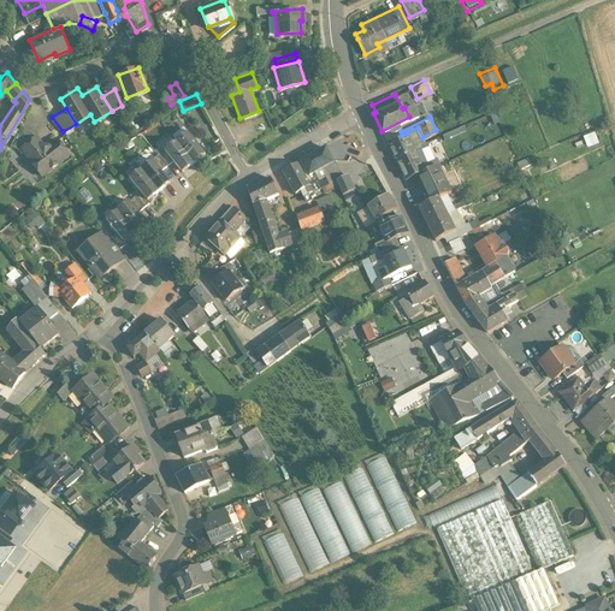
[(33,131),(19,125),(10,143),(21,149),(23,148),(22,147),(35,137),(31,132),(33,131)]
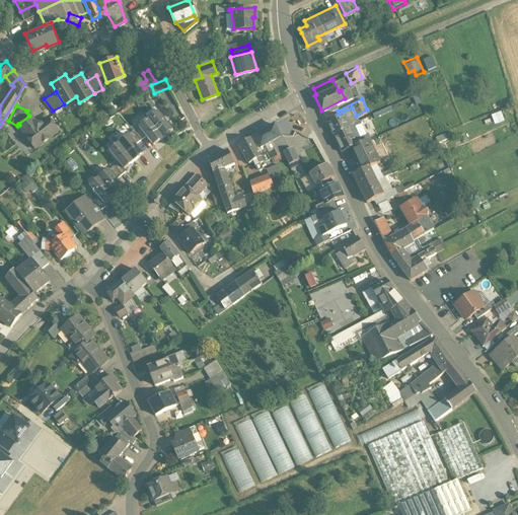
[(343,112),(349,126),(354,124),(352,121),(357,119),(356,116),(352,107),(343,112)]
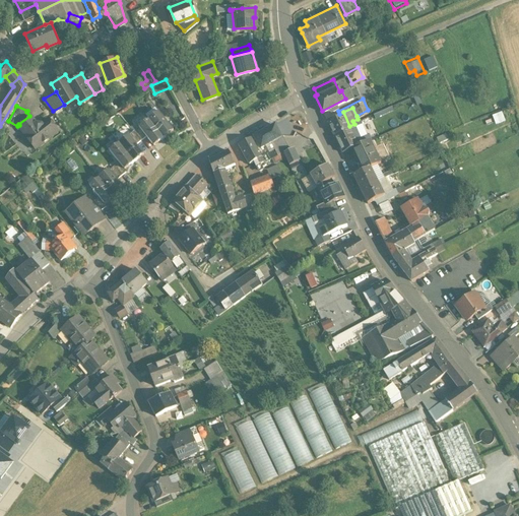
[(172,128),(158,112),(154,115),(153,114),(148,118),(163,135),(172,128)]
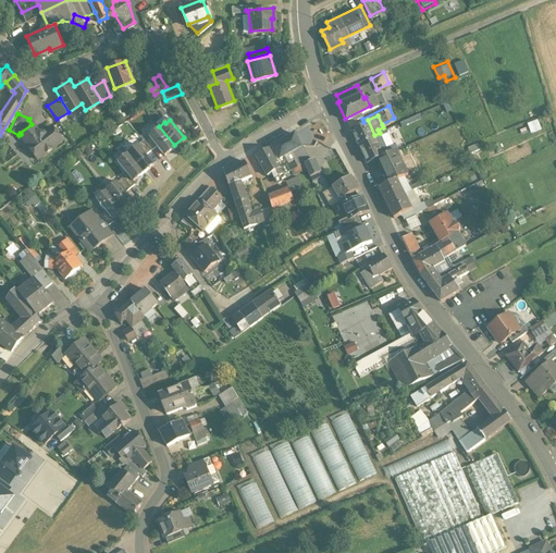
[(363,122),(350,128),(357,143),(374,135),(368,120),(363,122)]
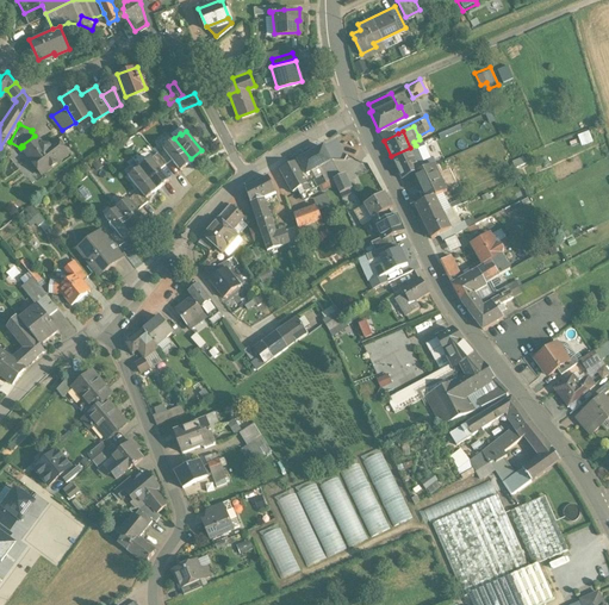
[(49,143),(42,143),(36,135),(35,136),(22,145),(23,147),(42,172),(68,153),(56,138),(49,143)]
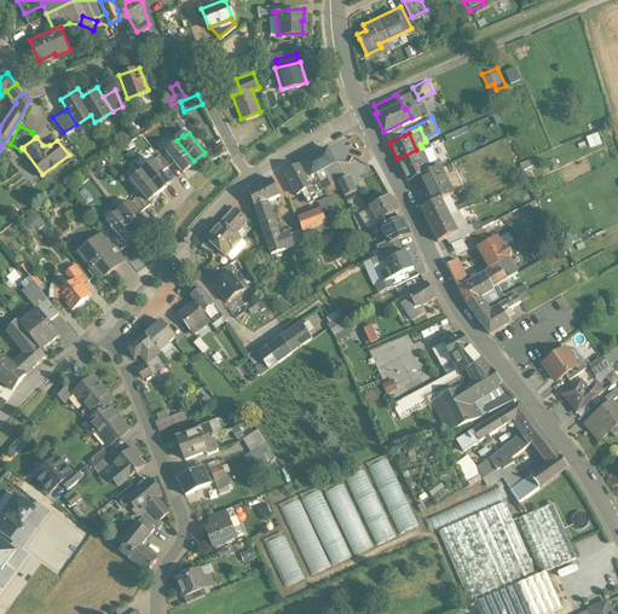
[(194,161),(177,140),(171,145),(172,146),(167,151),(183,171),(194,161)]
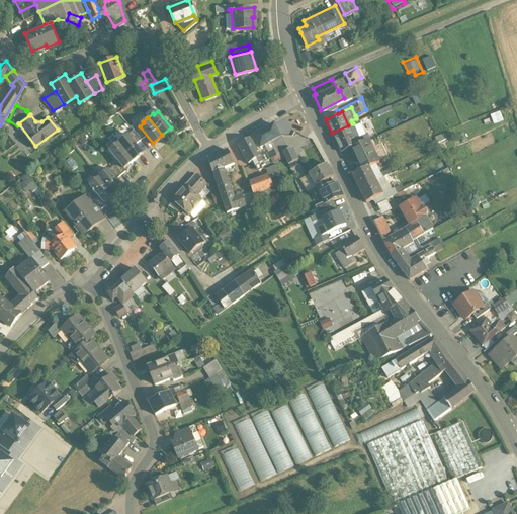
[(360,126),(356,118),(351,120),(353,123),(348,125),(354,137),(356,143),(360,141),(358,136),(363,133),(360,126)]
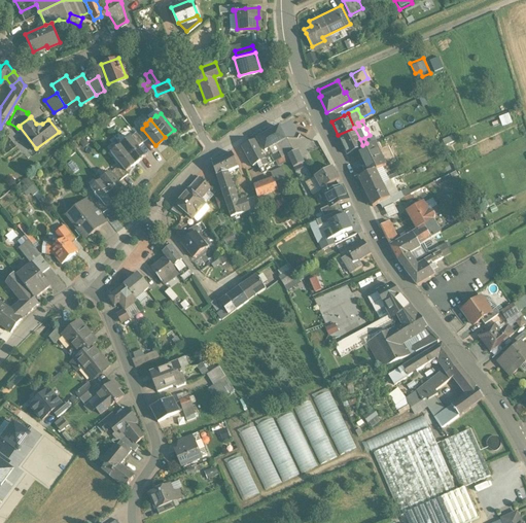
[(278,124),(256,136),(263,147),(275,140),(283,136),(278,124)]
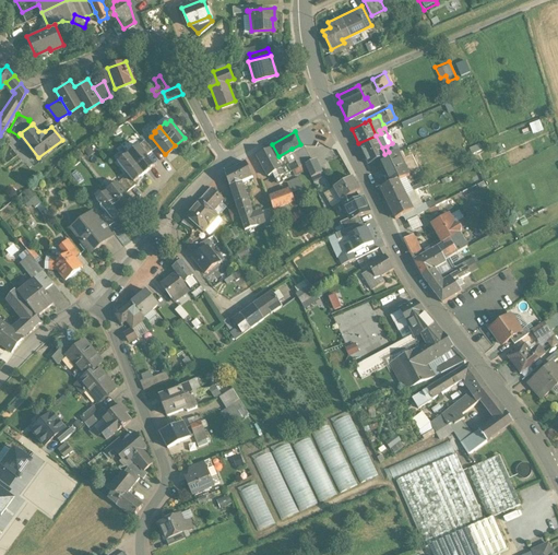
[(399,141),(395,134),(389,137),(392,143),(394,143),(399,141)]
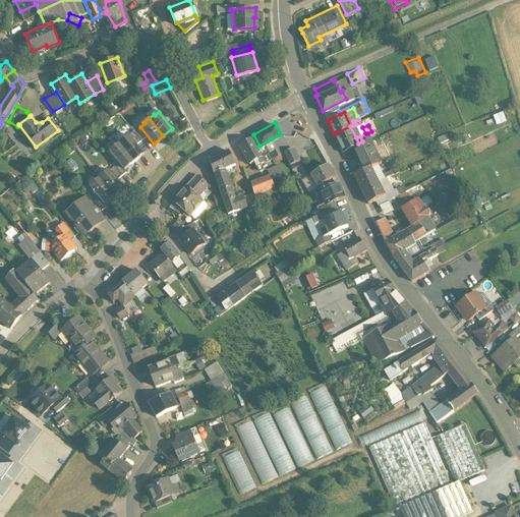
[(350,126),(334,133),(340,145),(356,137),(350,126)]
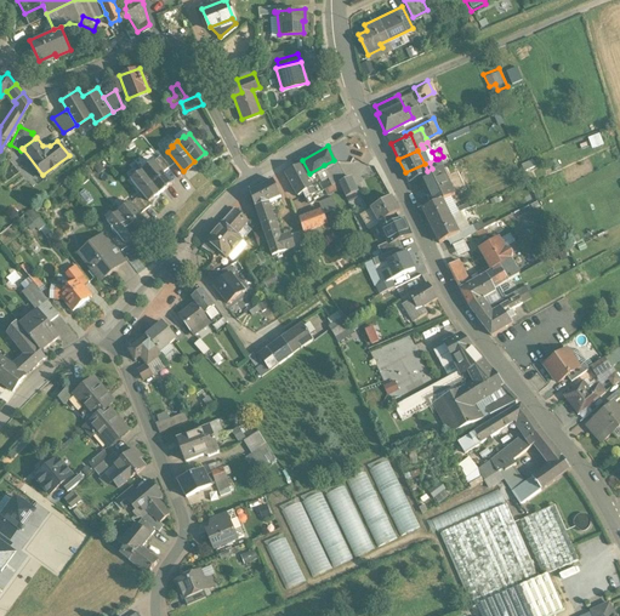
[(524,167),(534,163),(532,157),(522,160),(524,167)]
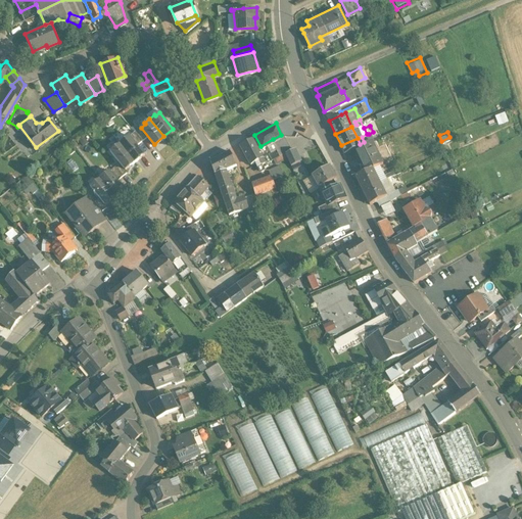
[(367,134),(362,137),(364,142),(369,140),(371,139),(369,134),(367,134)]
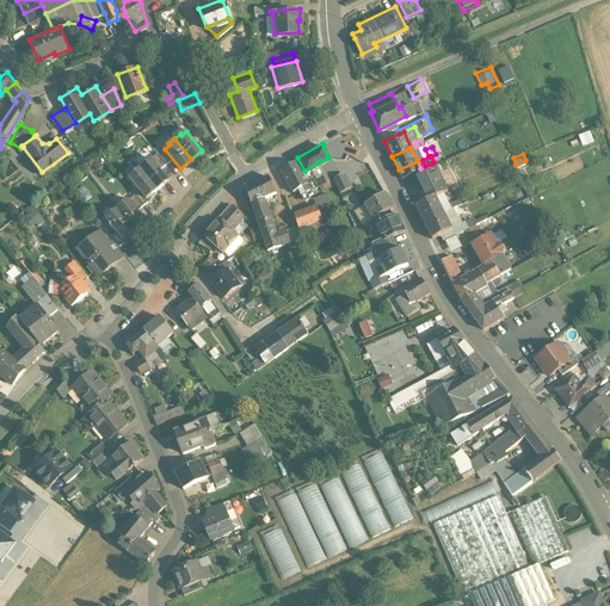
[(337,175),(328,158),(319,162),(326,180),(332,178),(337,175)]
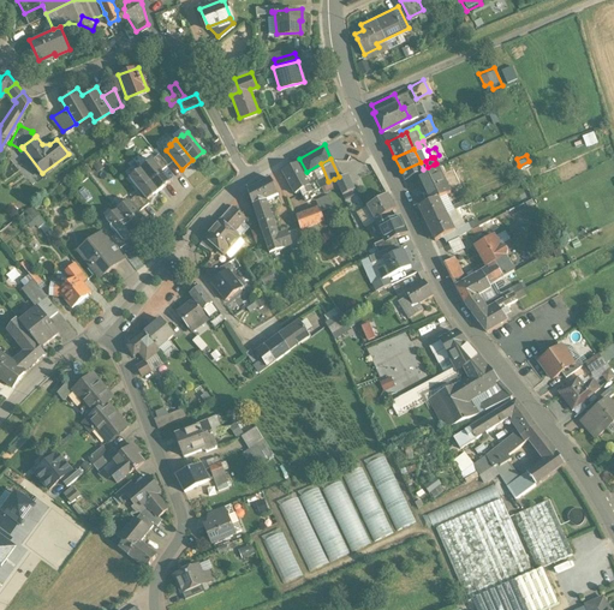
[(153,160),(148,165),(145,162),(141,167),(158,189),(168,180),(153,160)]
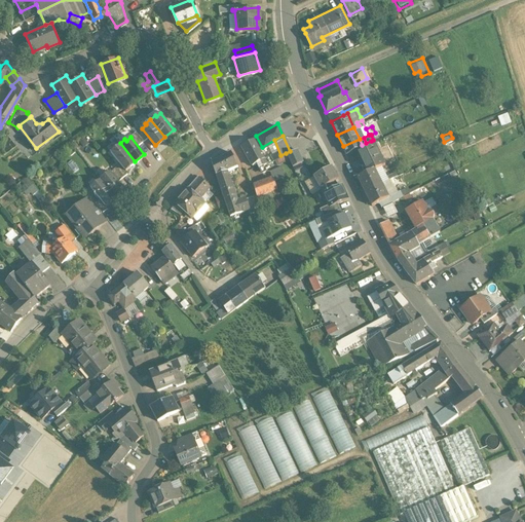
[(261,153),(254,138),(241,144),(251,159),(255,157),(261,153)]
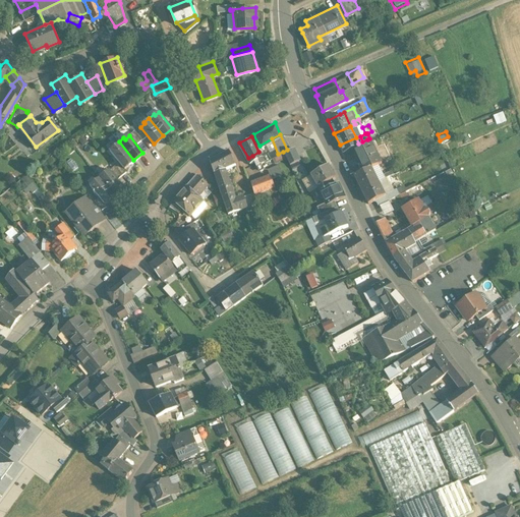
[(356,137),(340,145),(342,151),(352,147),(358,144),(356,137)]
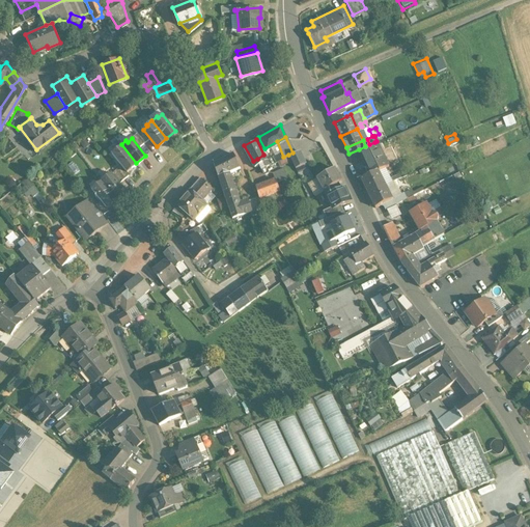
[(365,146),(359,149),(365,164),(364,164),(368,173),(377,169),(387,165),(383,156),(382,157),(374,142),(369,144),(365,146)]
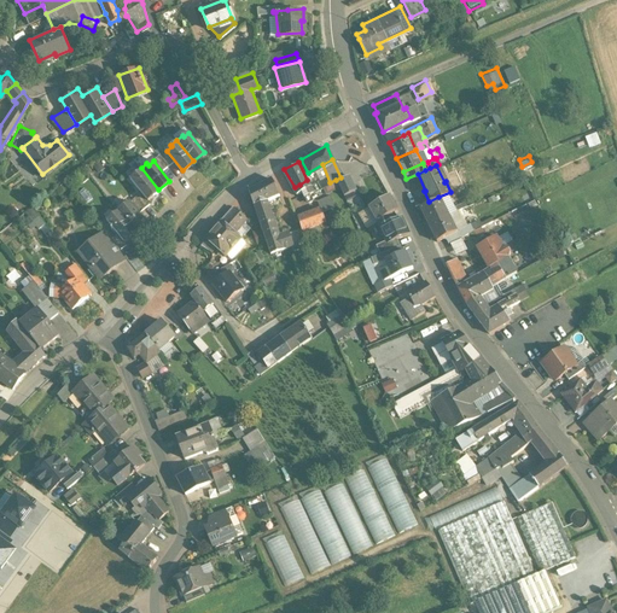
[(158,190),(141,168),(135,173),(137,175),(132,179),(147,198),(158,190)]
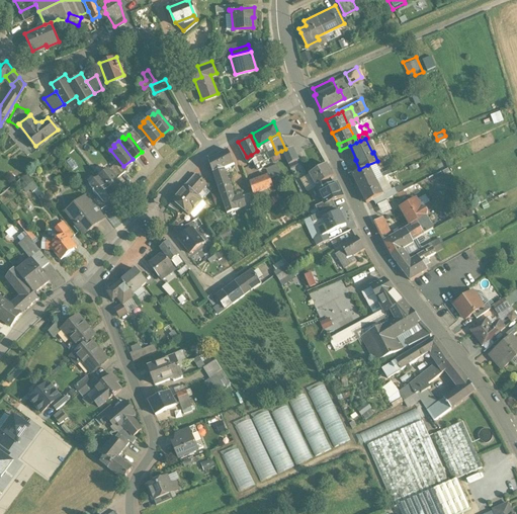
[(296,157),(290,146),(285,149),(281,151),(287,163),(296,157)]
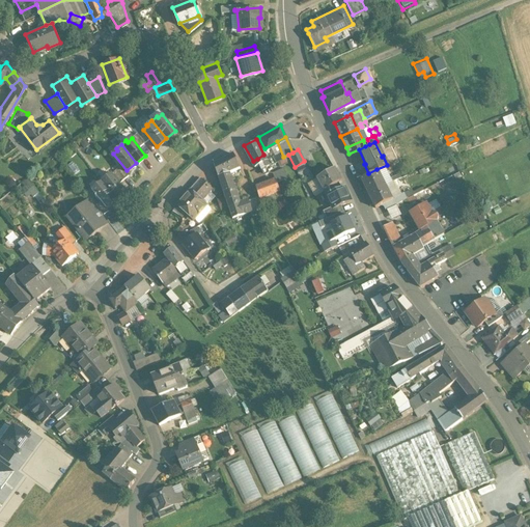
[(232,151),(213,162),(217,174),(228,170),(239,165),(232,151)]
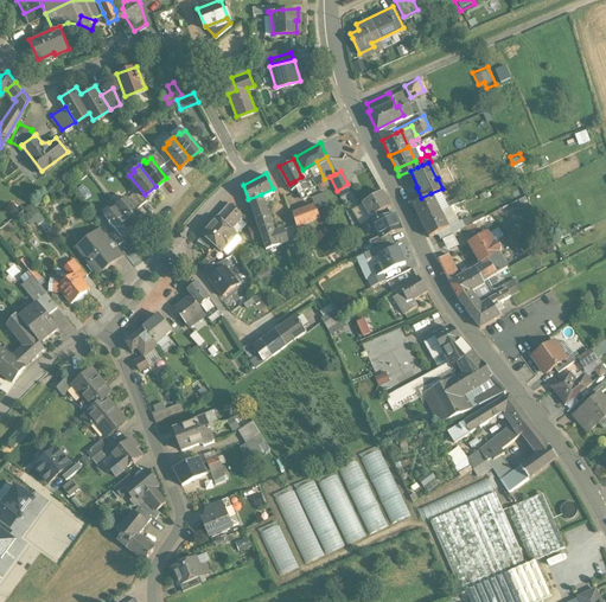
[(307,189),(301,177),(294,181),(300,202),(311,198),(306,190),(307,189)]
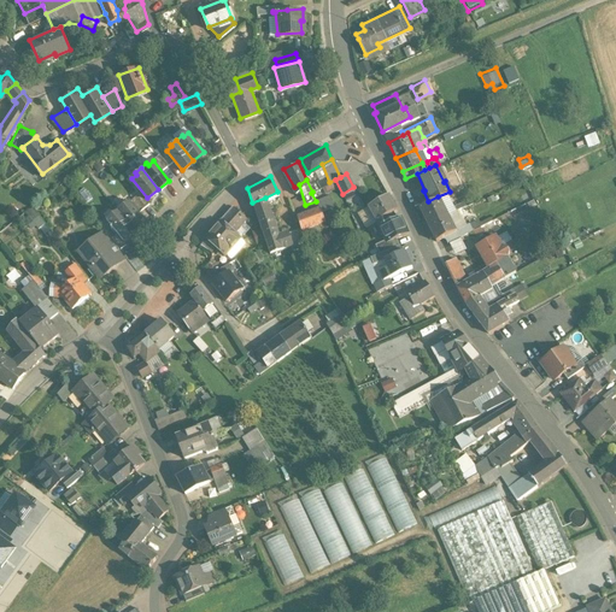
[(329,192),(315,196),(318,205),(320,209),(333,202),(329,192)]
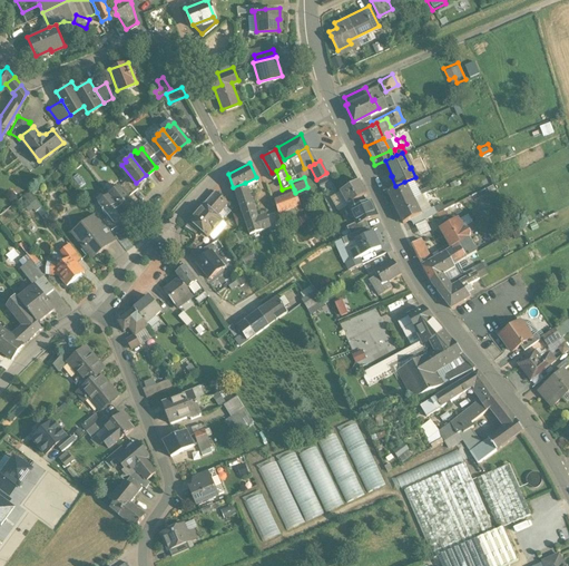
[(357,178),(340,188),(347,202),(352,199),(354,205),(366,199),(362,194),(365,192),(357,178)]
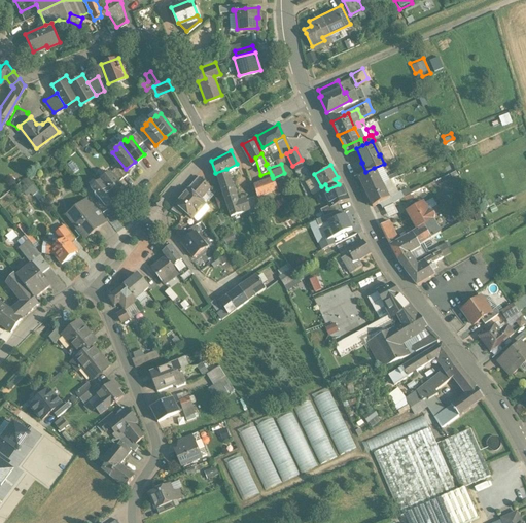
[(365,172),(357,176),(364,189),(381,181),(374,168),(365,172)]
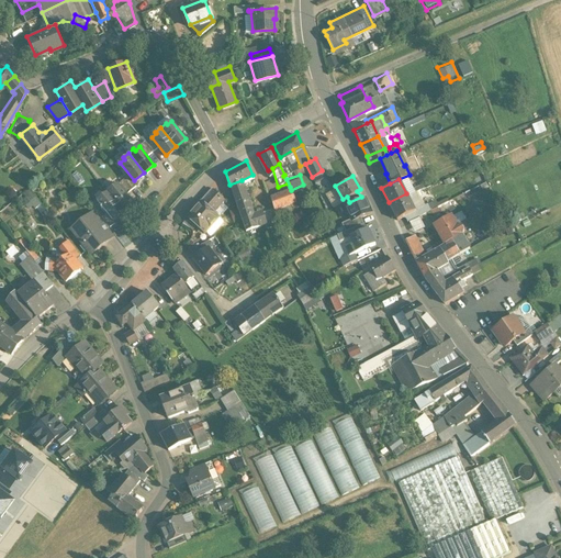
[(242,180),(229,185),(242,218),(245,229),(265,221),(261,211),(253,213),(242,180)]
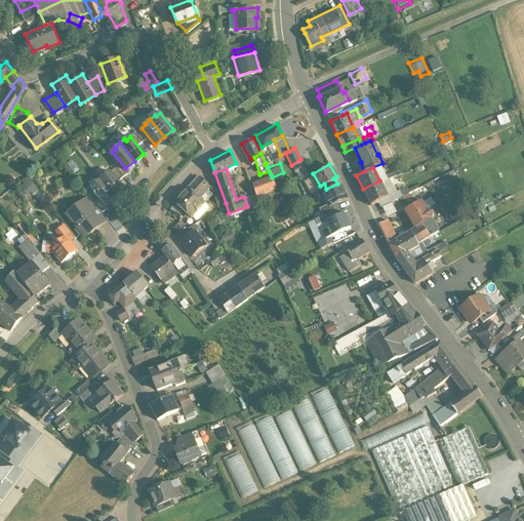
[(124,189),(112,172),(107,176),(105,174),(101,178),(115,196),(124,189)]
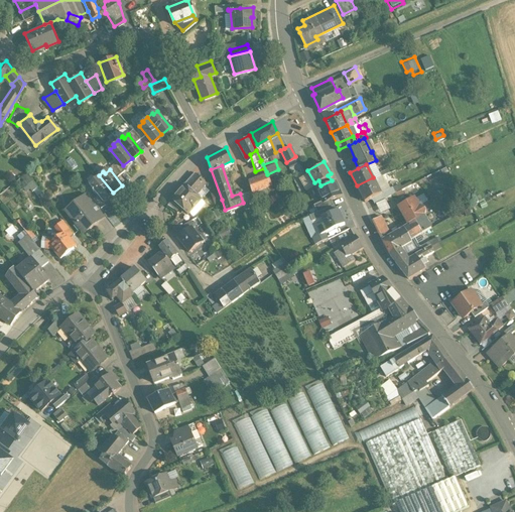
[(304,188),(314,182),(307,170),(297,176),(304,188)]
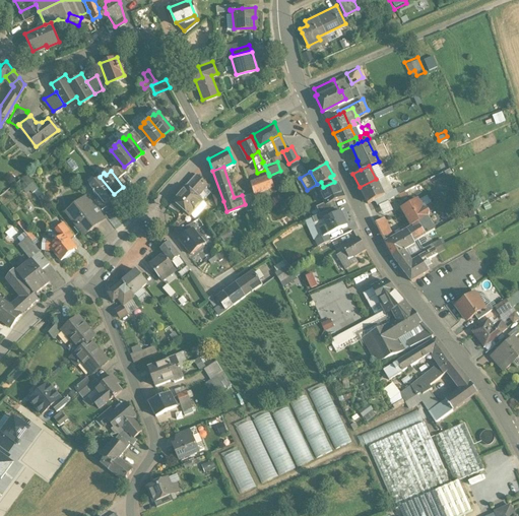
[(206,183),(195,173),(189,180),(201,190),(206,183)]
